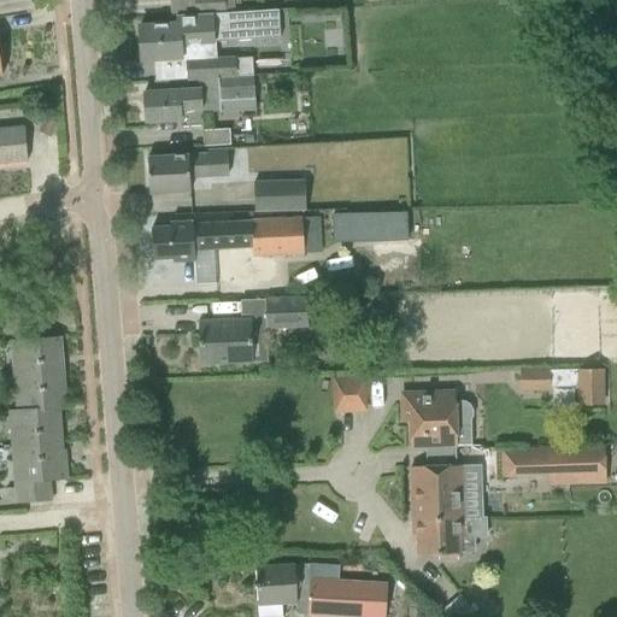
[(206,0),(194,1),(195,16),(234,13),(234,12),(233,1),(225,3),(224,0),(206,0)]
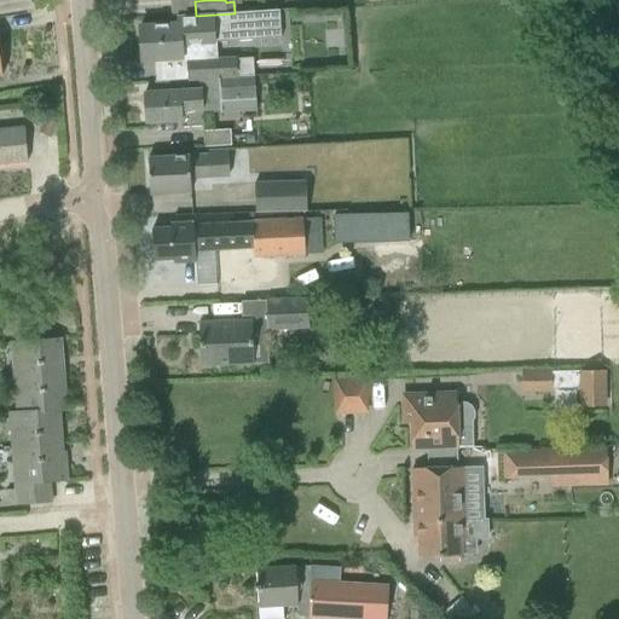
[(255,40),(254,11),(235,12),(235,13),(196,16),(177,17),(177,25),(139,27),(140,61),(181,58),(180,44),(202,42),(238,40),(255,40)]
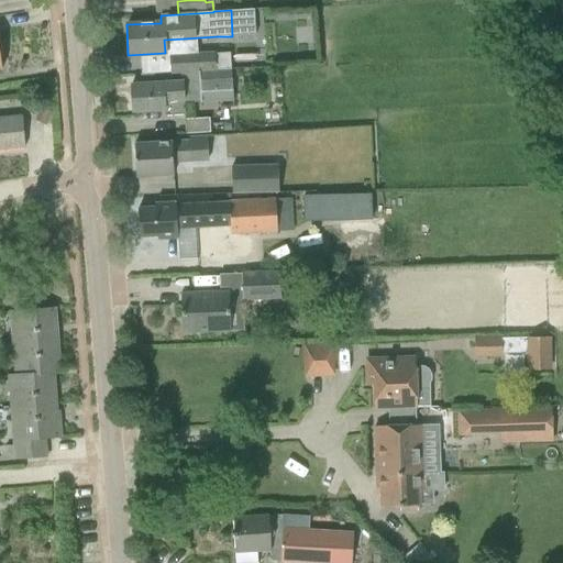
[(214,54),(170,56),(170,74),(180,73),(199,72),(214,70),(231,70),(230,54),(214,54)]
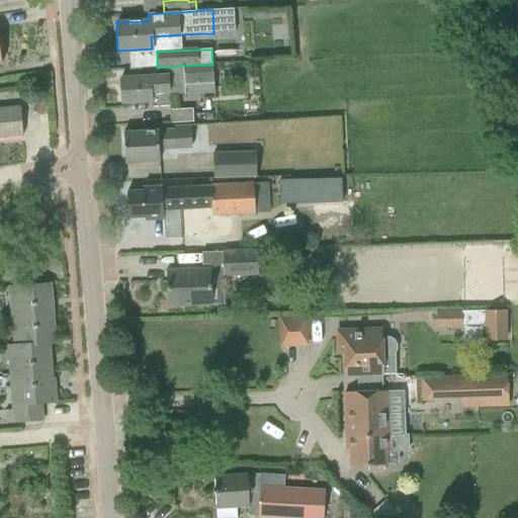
[(141,77),(120,78),(121,103),(142,102),(151,102),(151,107),(170,106),(169,95),(185,95),(185,94),(213,93),(212,73),(212,65),(197,65),(183,66),(166,67),(167,76),(141,77)]
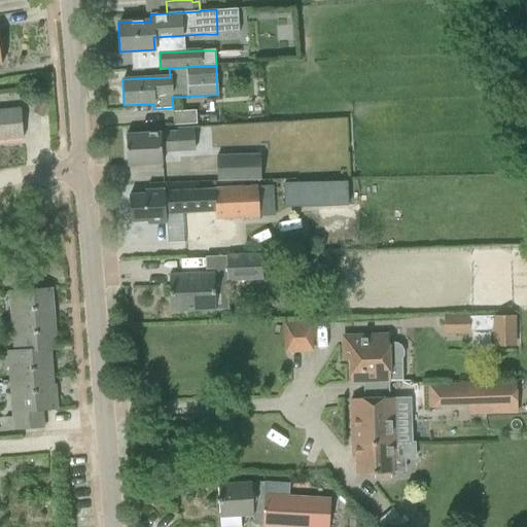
[(36,105),(33,111),(42,116),(47,106),(38,102),(36,105)]
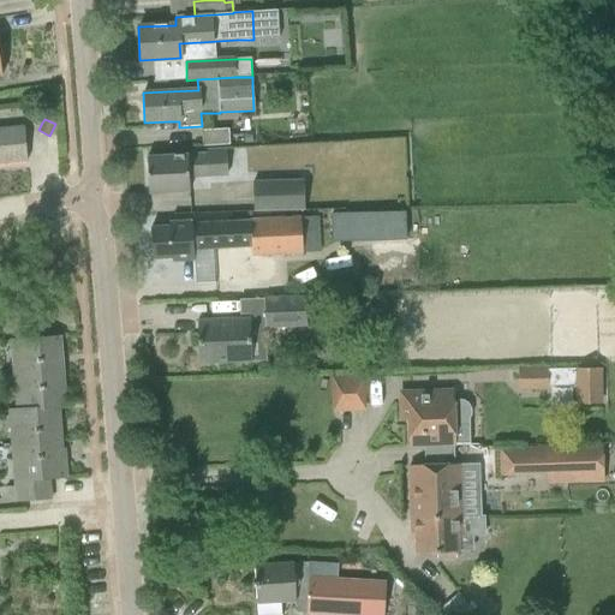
[(0,163),(27,161),(23,127),(0,129),(0,163)]
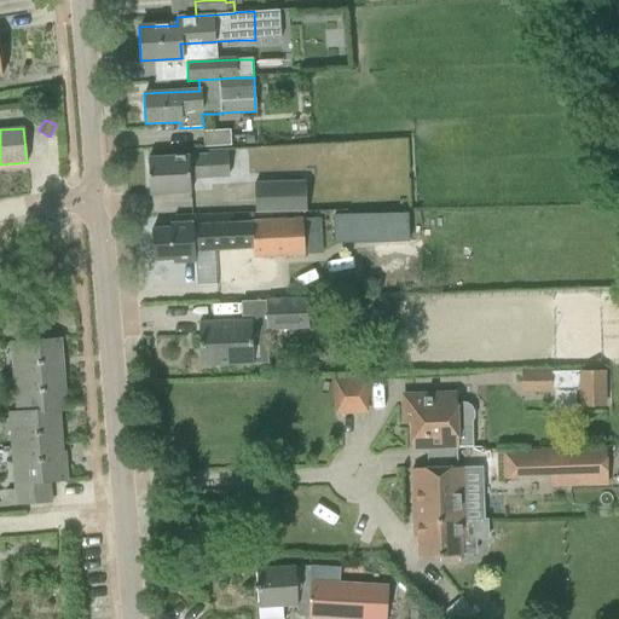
[(202,132),(203,148),(230,146),(230,129),(202,132)]
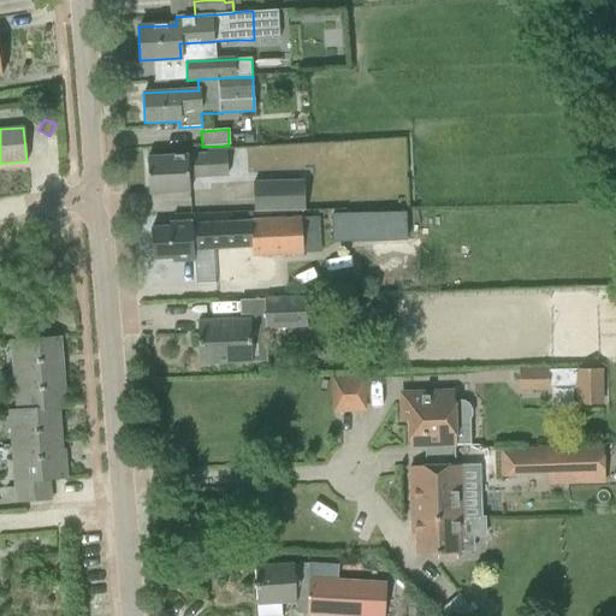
[(189,191),(189,178),(208,177),(207,155),(188,157),(147,159),(148,194),(172,193),(189,191)]
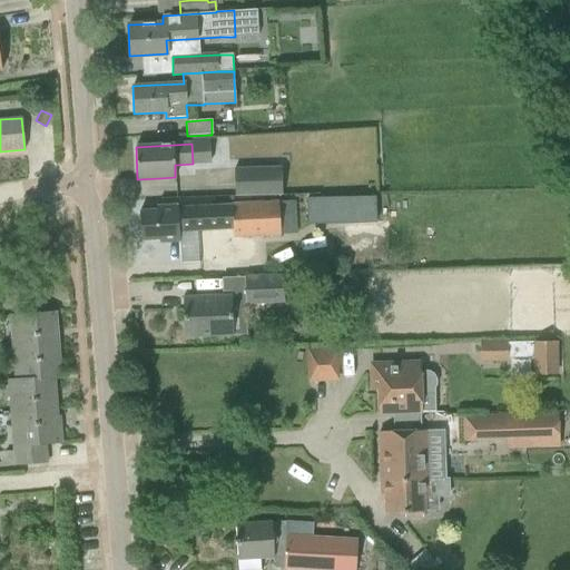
[(282,196),(281,168),(234,169),(234,197),(282,196)]
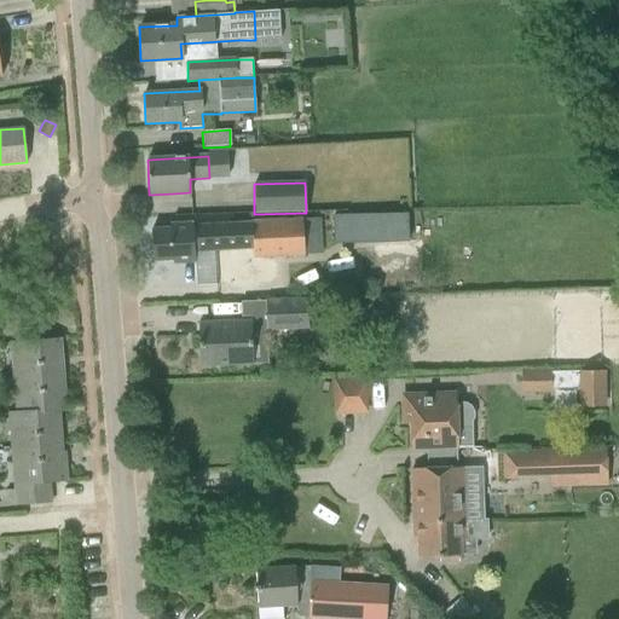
[(334,243),(408,242),(408,214),(333,215),(334,243)]
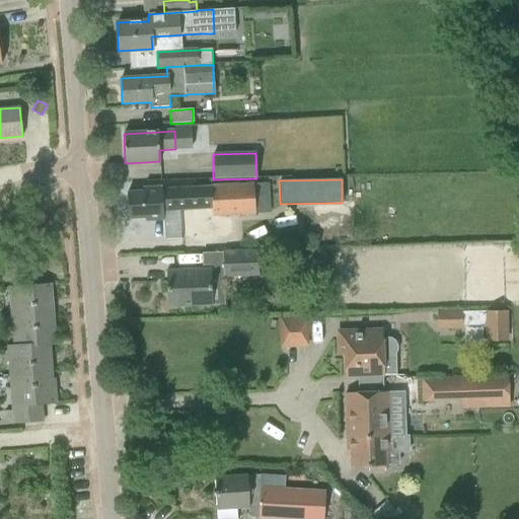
[(187,190),(161,191),(161,188),(143,189),(143,192),(127,193),(129,219),(145,218),(145,221),(163,220),(162,211),(212,208),(212,216),(255,214),(253,184),(187,188),(187,190)]
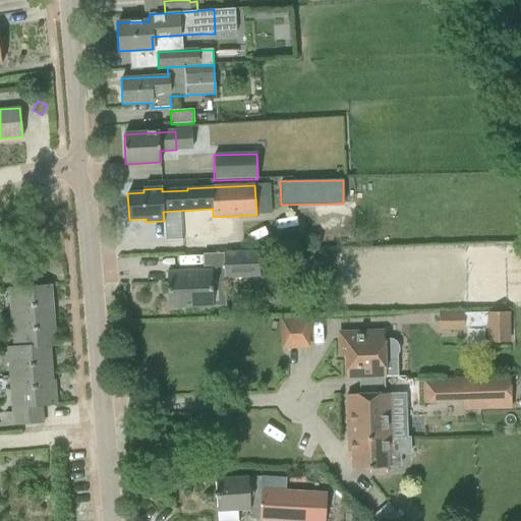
[(393,246),(362,247),(363,276),(394,275),(393,246)]
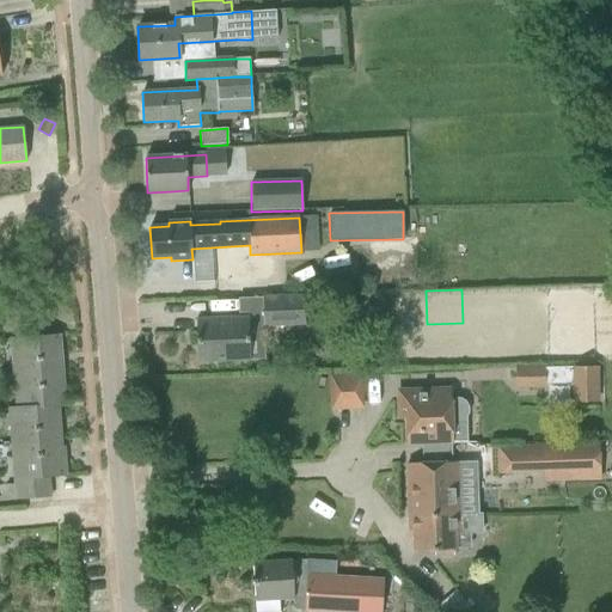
[(263,326),(305,325),(304,295),(262,298),(263,326)]
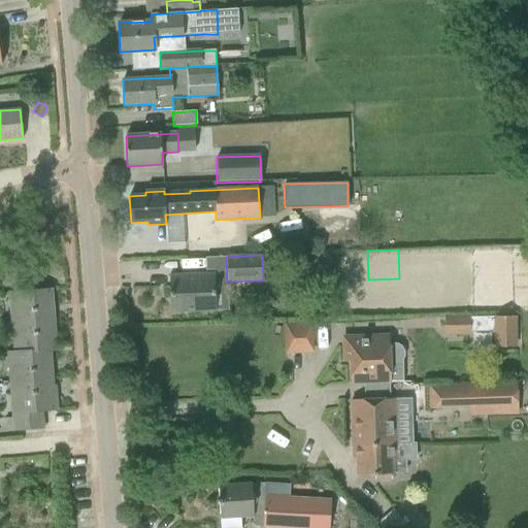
[(169,275),(170,312),(216,310),(215,274),(169,275)]
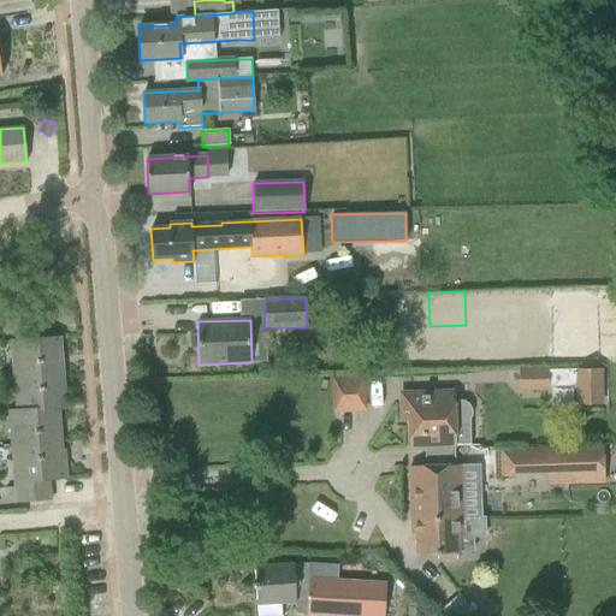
[(16,342),(18,377),(63,373),(60,338),(16,342)]
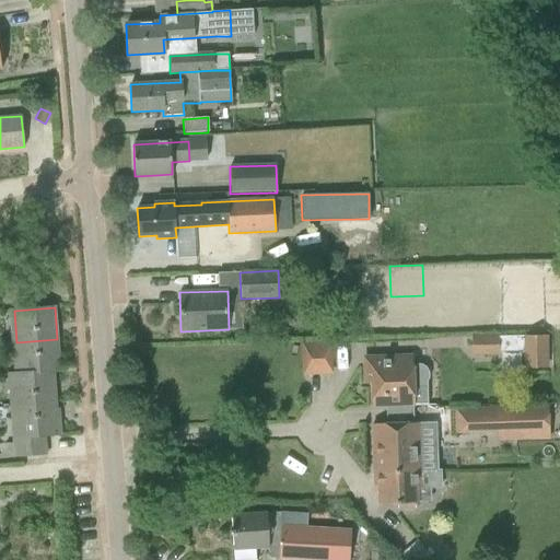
[(498,352),(497,337),(497,336),(471,337),(473,358),(483,358),(483,363),(498,362),(498,352)]
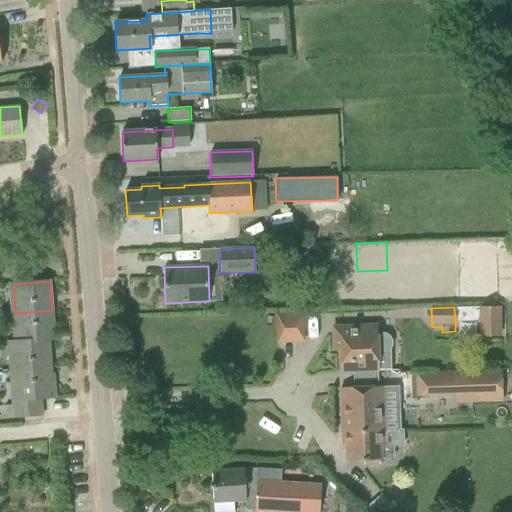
[(499,336),(498,307),(454,308),(455,322),(479,321),(479,336),(499,336)]
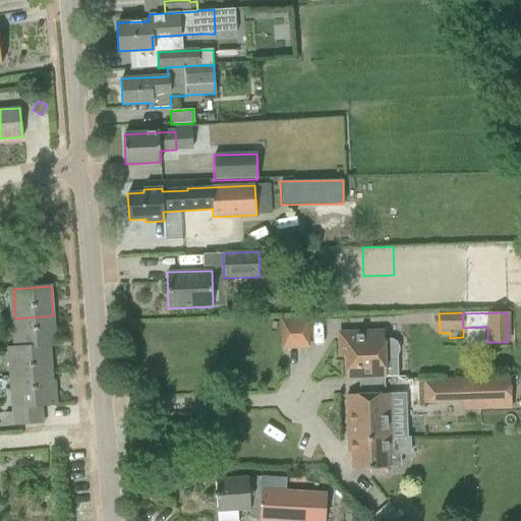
[(12,349),(49,346),(55,346),(53,315),(15,319),(18,348),(12,348),(12,349)]
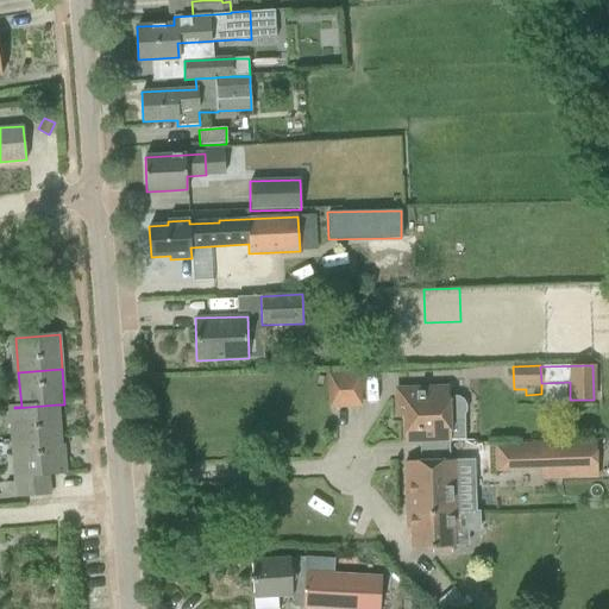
[(362,372),(328,374),(330,390),(363,389),(362,372)]
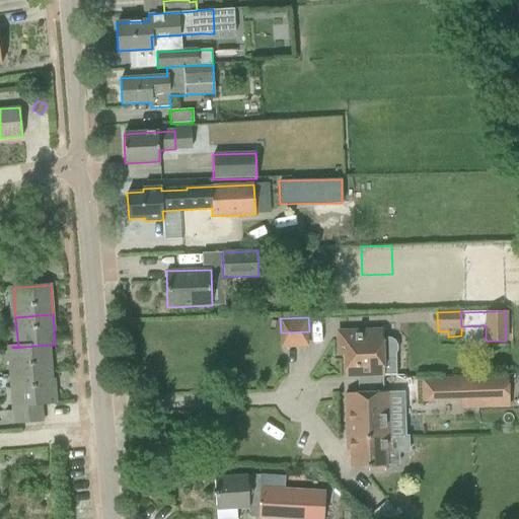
[(396,344),(395,341),(392,338),(388,337),(382,337),(382,330),(343,331),(344,341),(338,341),(338,357),(344,356),(345,378),(384,376),(384,373),(395,372),(393,352),(395,349),(396,348),(396,344)]
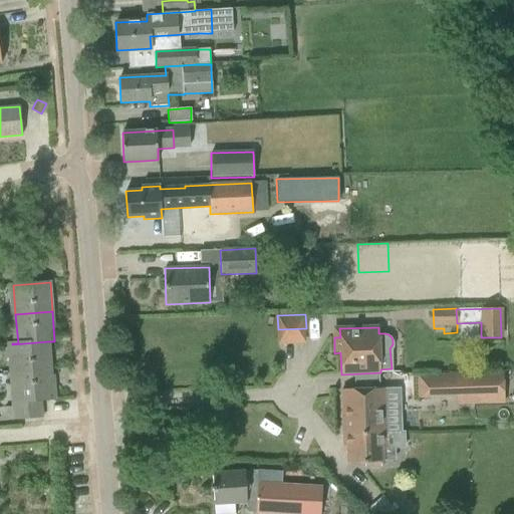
[(12,344),(14,373),(51,371),(48,341),(12,344)]
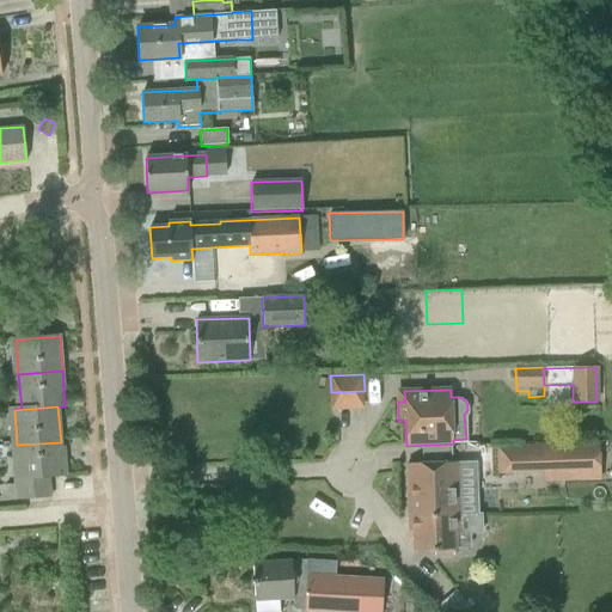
[(61,442),(17,445),(20,499),(50,497),(48,477),(66,475),(63,456),(61,456),(61,442)]
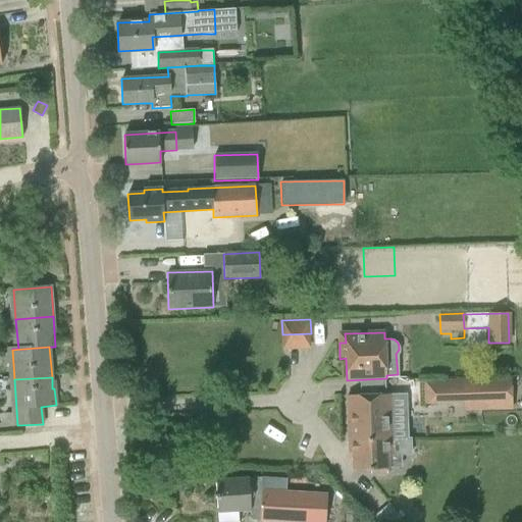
[(424,380),(425,404),(476,402),(475,378),(424,380)]
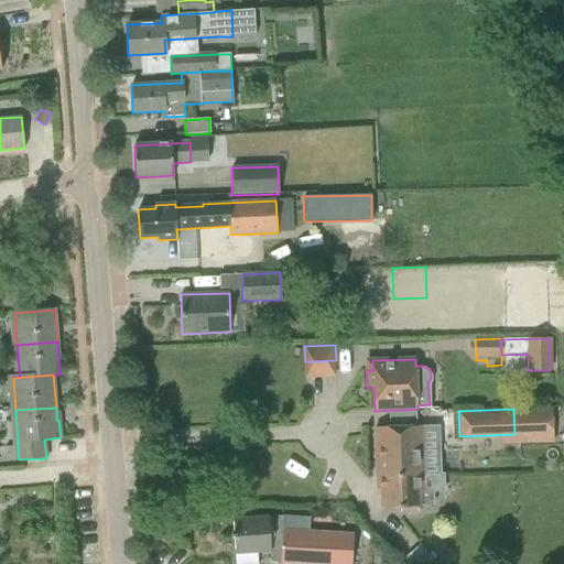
[(375,427),(377,478),(424,476),(423,475),(422,426),(375,427)]
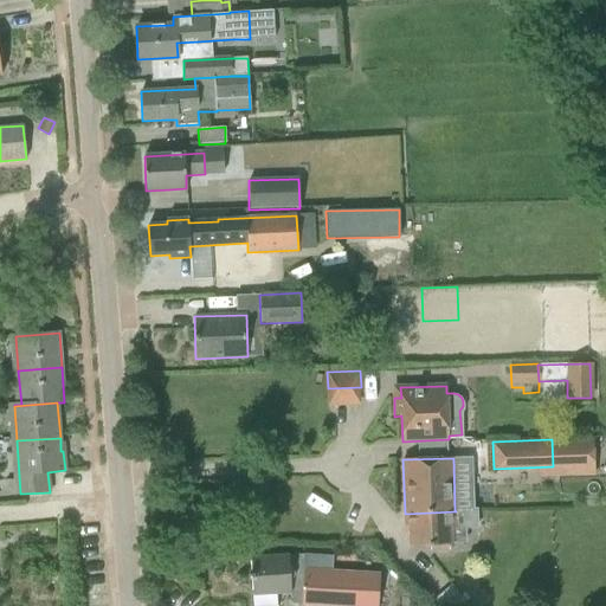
[(477,527),(476,510),(455,510),(456,511),(405,514),(405,527),(410,527),(410,547),(431,546),(431,550),(449,549),(449,545),(452,545),(452,528),(477,527)]
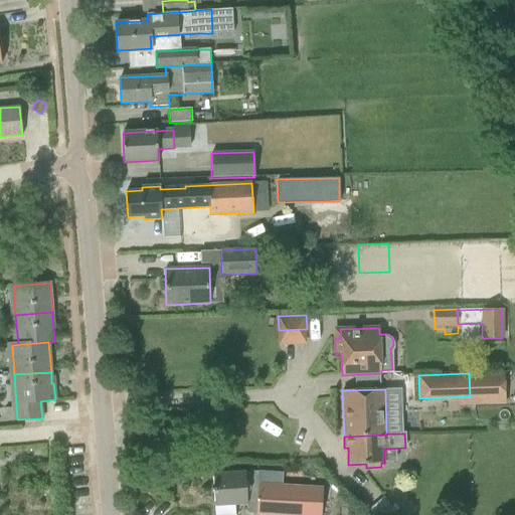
[(337,514),(339,489),(323,488),(259,484),(258,472),(212,474),(213,488),(211,488),(211,492),(214,492),(214,506),(215,506),(215,514),(234,514),(234,505),(247,504),(247,514),(256,513),(256,514),(258,514),(337,514)]
